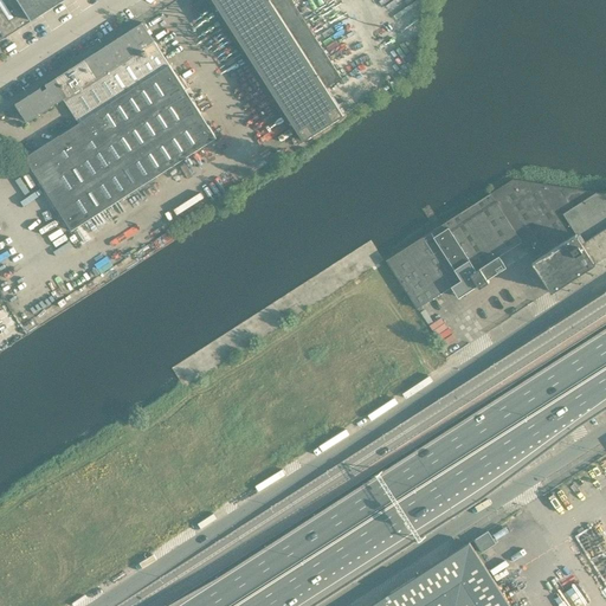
[(27,12),(19,0),(0,0),(0,30),(2,34),(5,37),(25,24),(20,18),(27,12)]
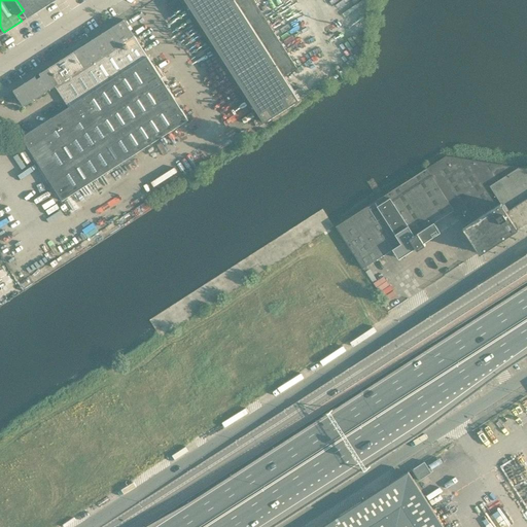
[(23,0),(32,14),(54,0),(23,0)]
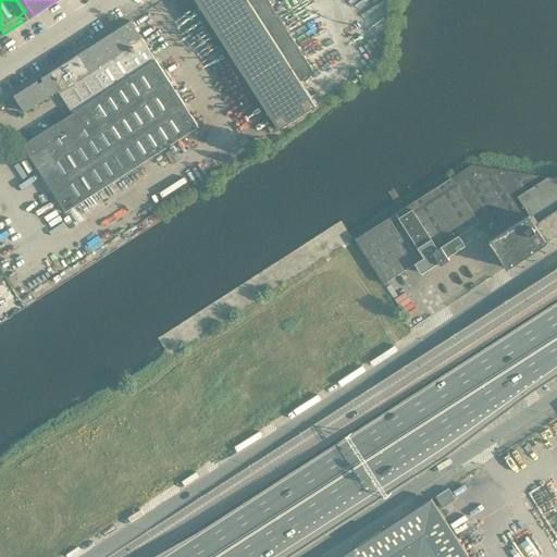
[(189,0),(274,132),(316,106),(299,81),(313,72),(268,0),(189,0)]
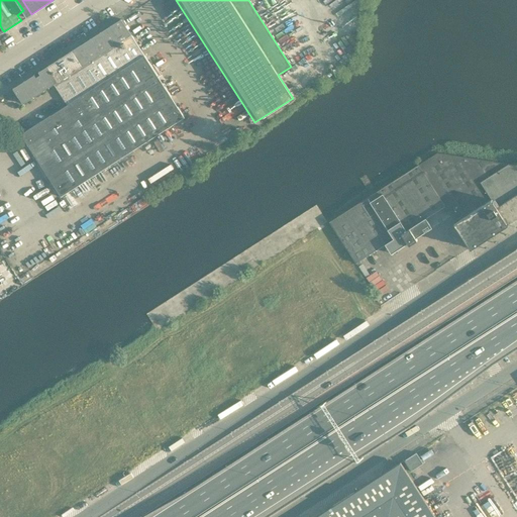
[(23,10),(17,15),(21,20),(27,16),(23,10)]
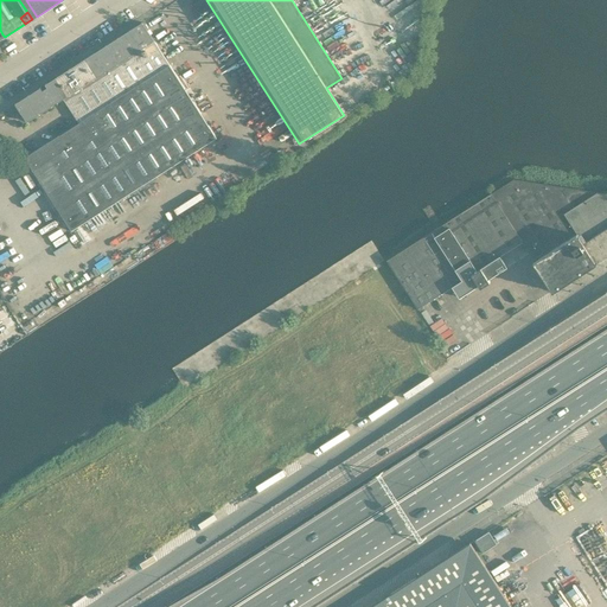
[(40,88),(16,103),(21,113),(18,114),(21,121),(25,119),(29,122),(53,107),(52,106),(57,103),(58,103),(64,100),(80,123),(25,158),(72,231),(217,138),(142,21),(45,84),(48,88),(43,90),(40,88)]
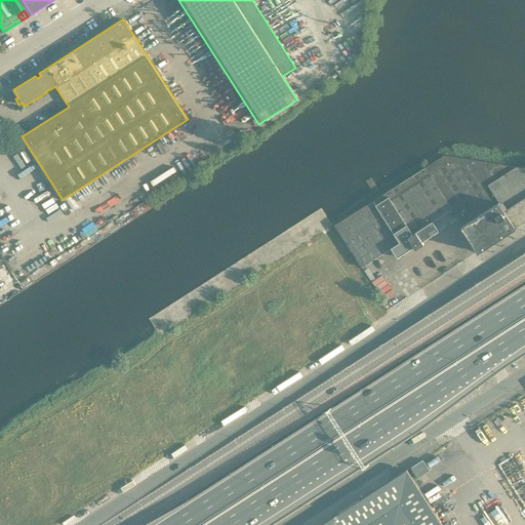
[(478,252),(524,221),(524,167),(444,155),(374,200),(333,226),(361,268),(391,248),(397,257),(414,247),(415,249),(423,244),(422,241),(439,231),(433,221),(451,209),(462,227),(461,227),(478,252)]
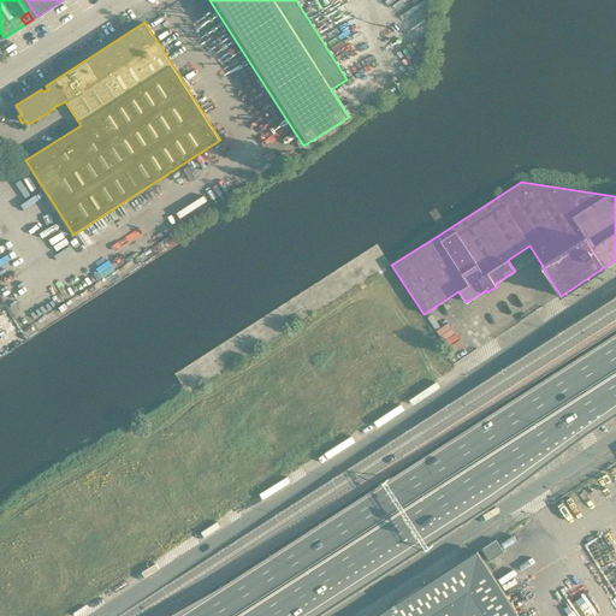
[(542,540),(537,533),(527,519),(495,539),(495,540),(481,549),(489,562),(507,550),(513,560),(542,540)]
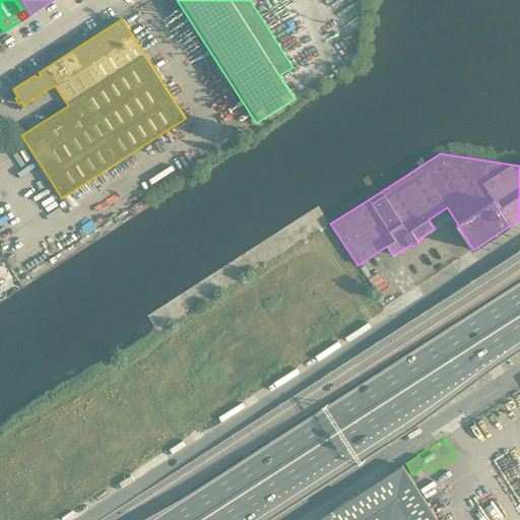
[(437,519),(415,485),(402,465),(316,519),(437,519)]
